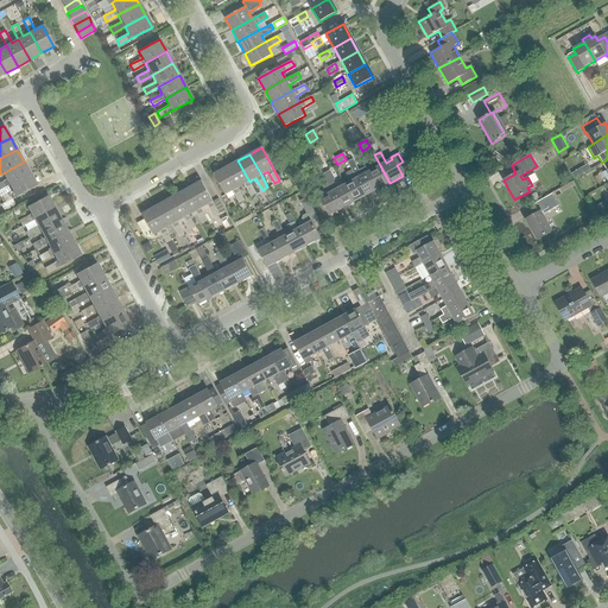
[(378,189),(368,172),(366,166),(359,170),(353,159),(347,163),(352,170),(356,178),(366,196),(378,189)]
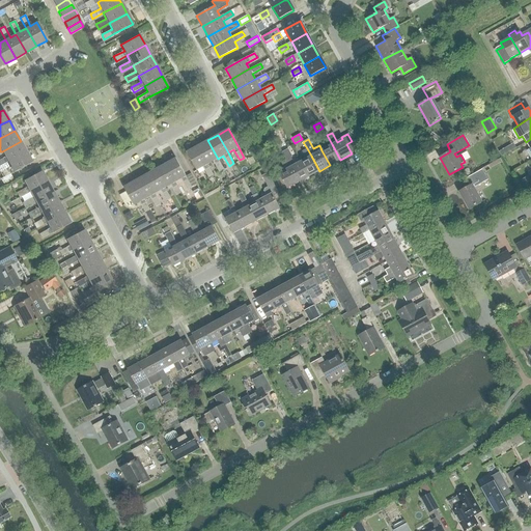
[(207,140),(197,146),(207,164),(213,161),(219,172),(223,169),(218,159),(207,140)]
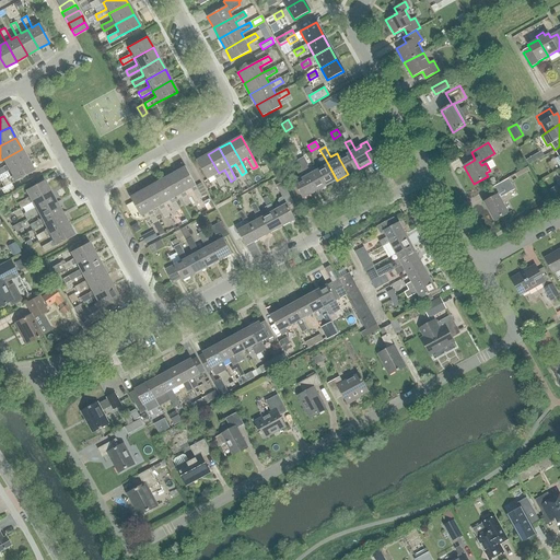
[(0,174),(8,171),(27,160),(22,149),(2,160),(6,165),(0,167),(0,174)]
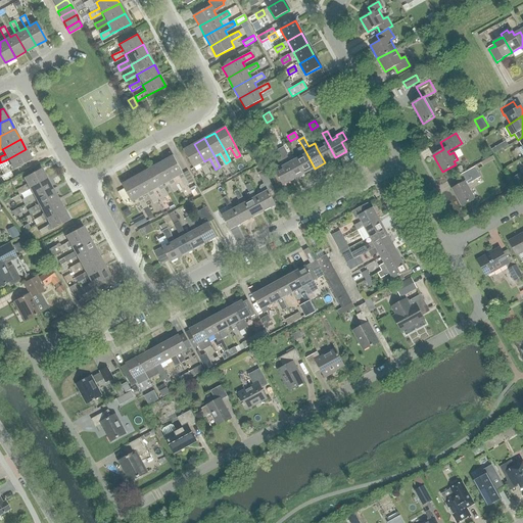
[(335,157),(327,142),(317,148),(325,162),(335,157)]
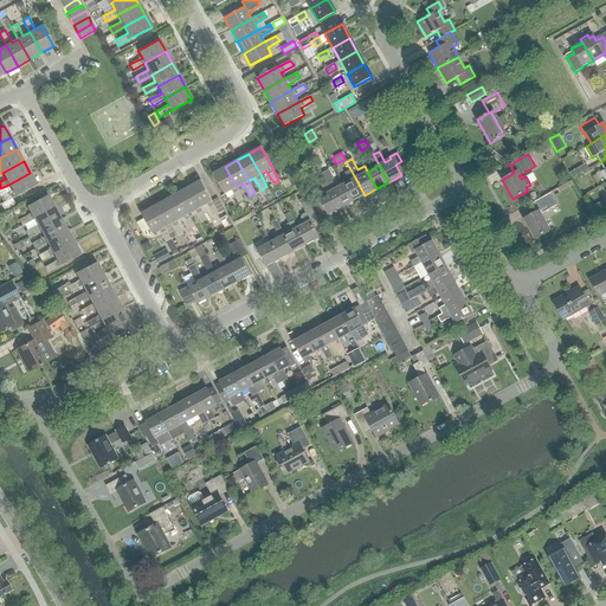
[(313,176),(321,172),(317,166),(309,171),(313,176)]
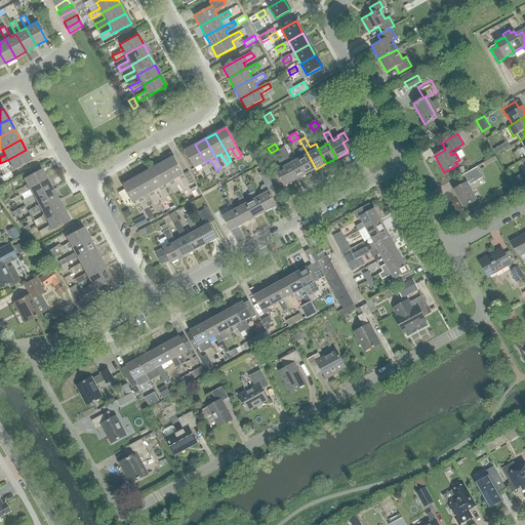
[(210,173),(205,162),(195,145),(185,151),(194,168),(200,165),(206,175),(210,173)]
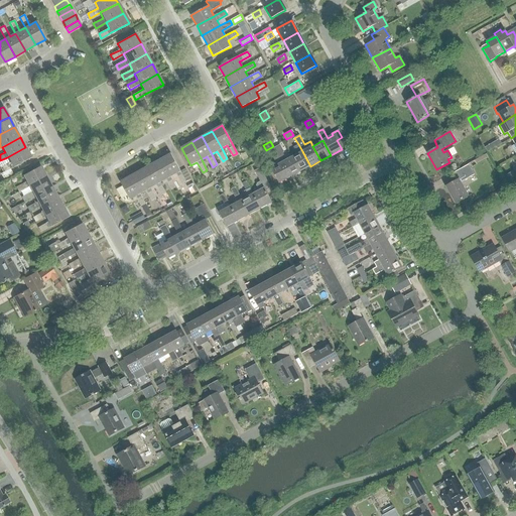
[(488,151),(494,147),(492,143),(485,147),(488,151)]
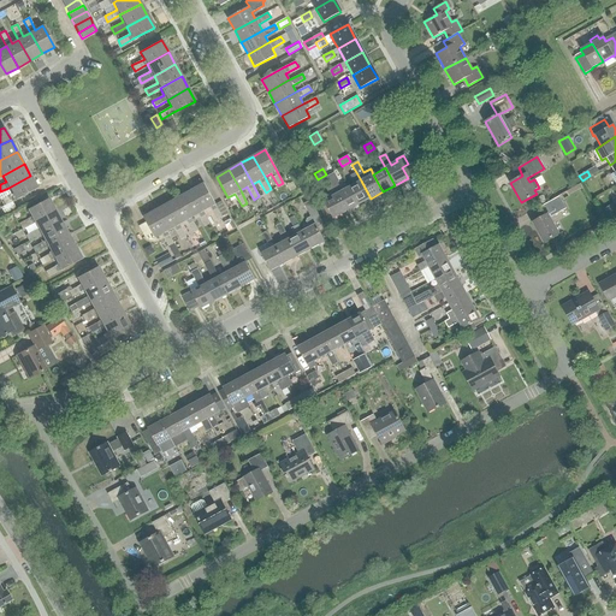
[(355,184),(349,188),(359,205),(371,199),(361,181),(356,172),(350,176),(355,184)]
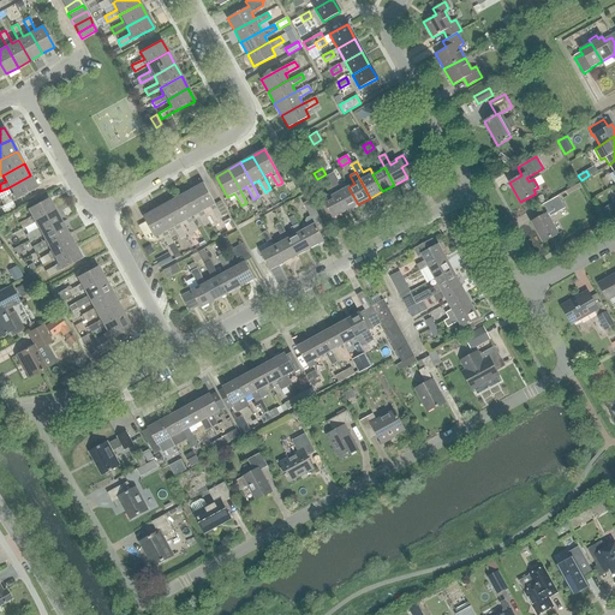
[(37,187),(30,175),(9,187),(12,193),(0,201),(4,206),(16,199),(37,187)]
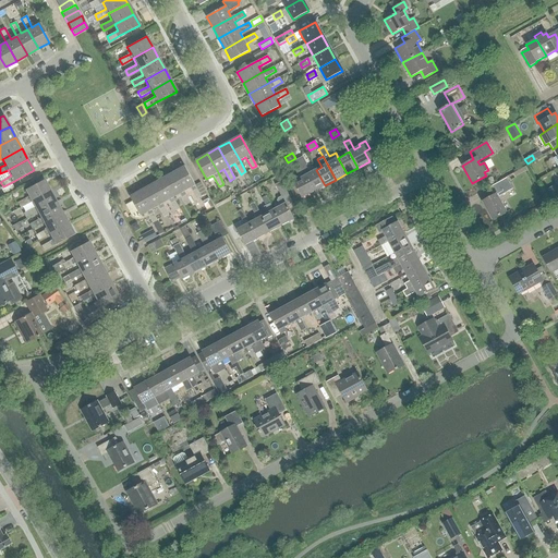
[(184,166),(173,172),(184,192),(190,189),(196,199),(202,196),(206,194),(201,183),(195,185),(184,166)]
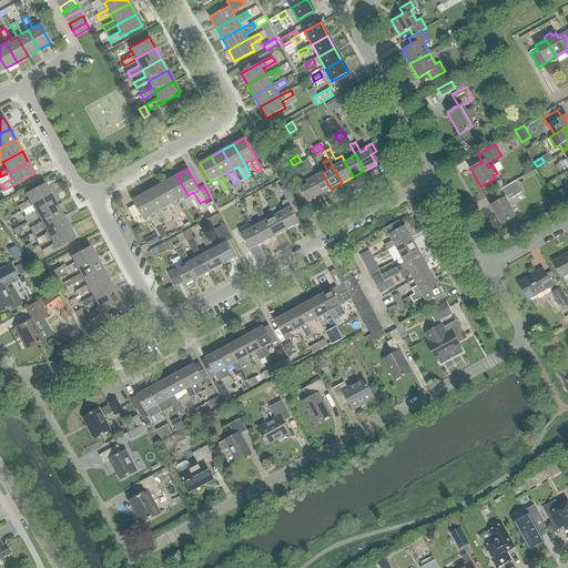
[(318,195),(331,189),(322,173),(315,176),(311,169),(306,172),(318,195)]
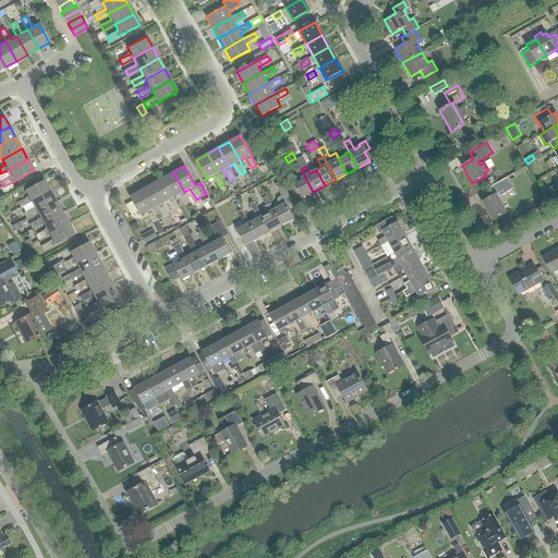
[(302,198),(313,192),(301,169),(295,171),(300,179),(288,185),(293,197),(300,194),(302,198)]
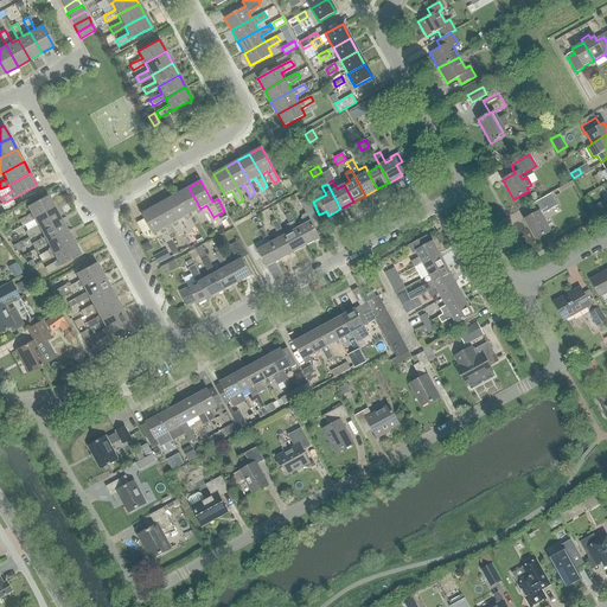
[(189,187),(177,195),(189,215),(195,211),(202,223),(208,221),(200,209),(189,187)]
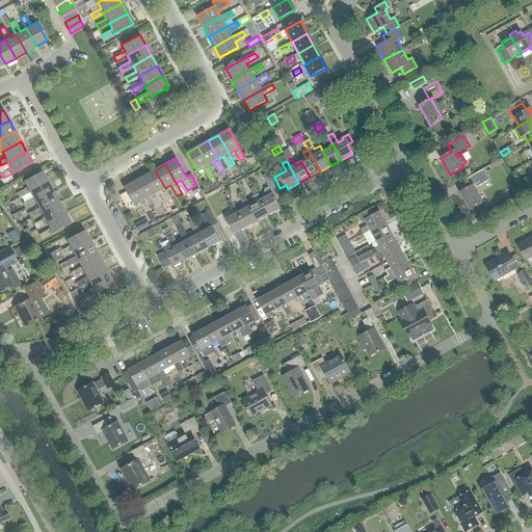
[(165,188),(155,170),(144,176),(155,194),(160,191),(166,202),(171,198),(165,188)]
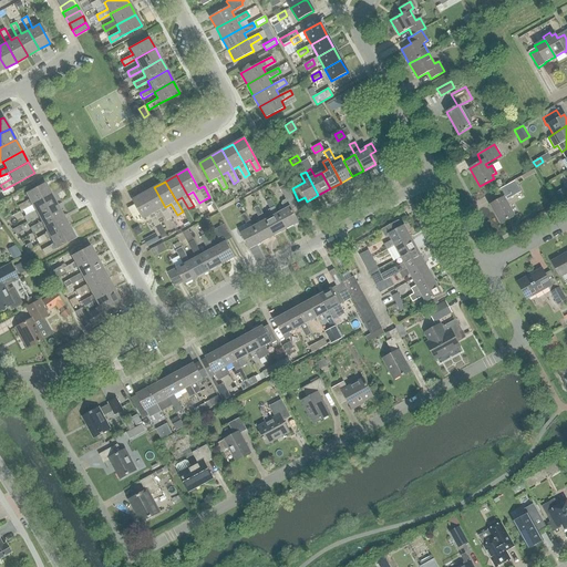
[(521,193),(514,182),(497,191),(502,198),(491,205),(501,223),(514,216),(505,200),(521,193)]
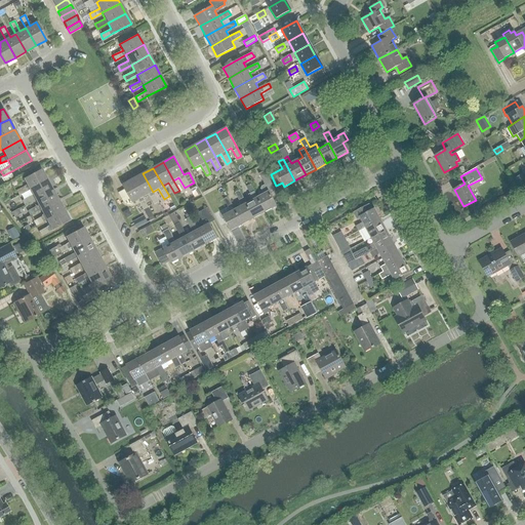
[(47,179),(41,169),(23,179),(27,185),(15,191),(18,196),(29,190),(47,179)]
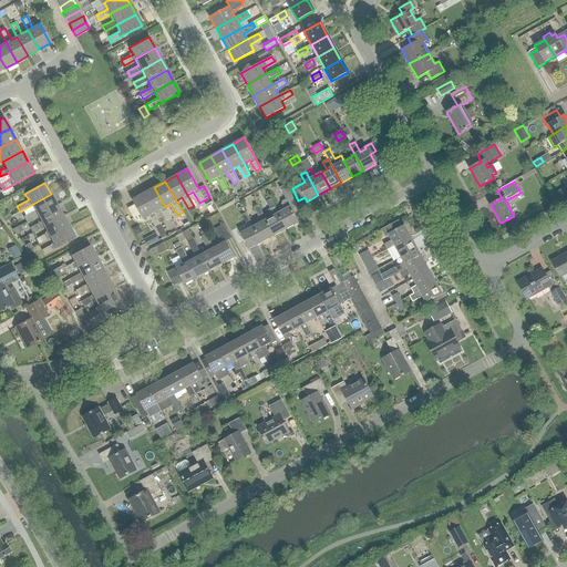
[(286,185),(279,188),(286,199),(281,202),(281,204),(285,209),(277,214),(286,229),(299,223),(291,209),(297,206),(286,185)]
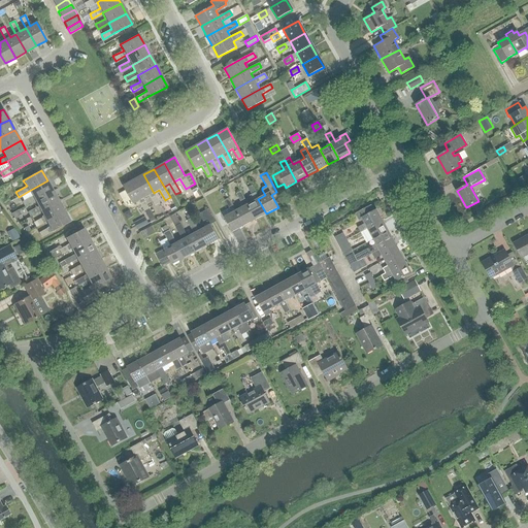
[(160,203),(154,193),(143,174),(133,180),(143,198),(149,195),(155,206),(160,203)]
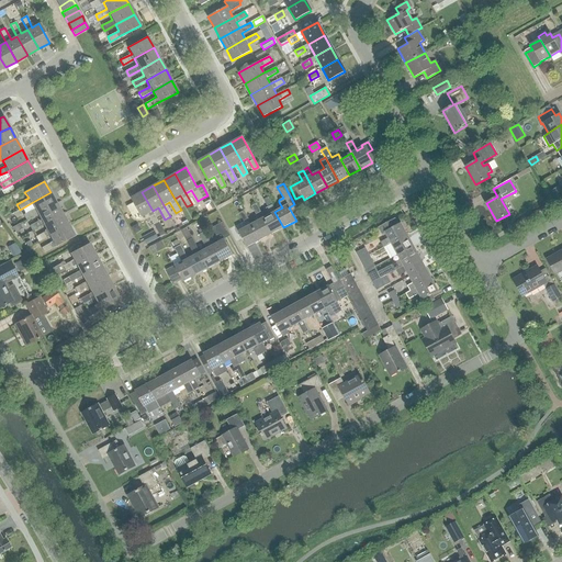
[(560,189),(557,188),(550,191),(553,197),(561,192),(560,189)]
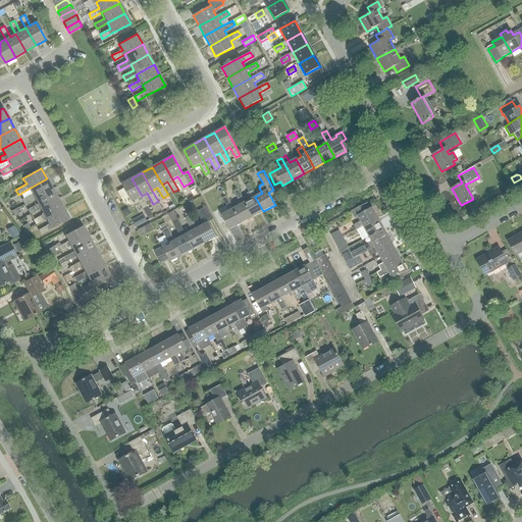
[(23,205),(35,199),(52,189),(47,178),(29,189),(32,194),(21,200),(23,205)]
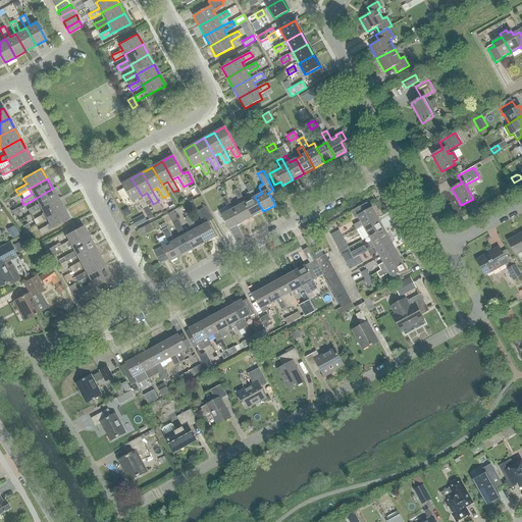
[(153,217),(142,196),(132,178),(121,184),(132,202),(137,199),(149,219),(153,217)]
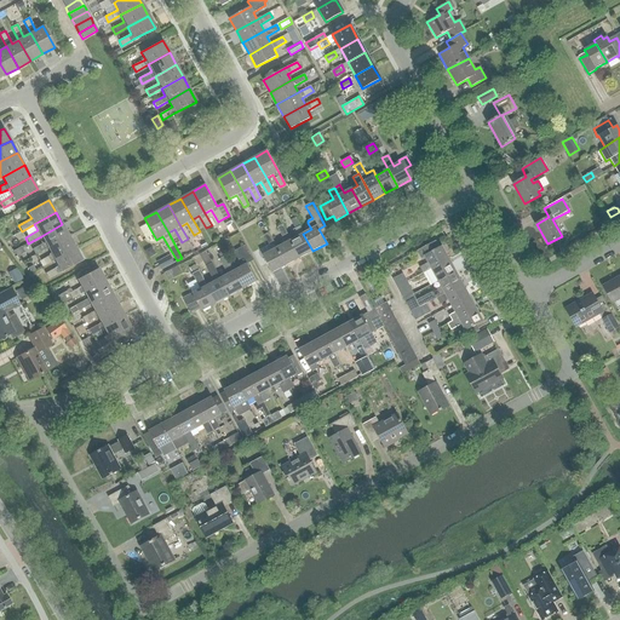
[(296,229),(300,227),(296,218),(291,220),(296,229)]
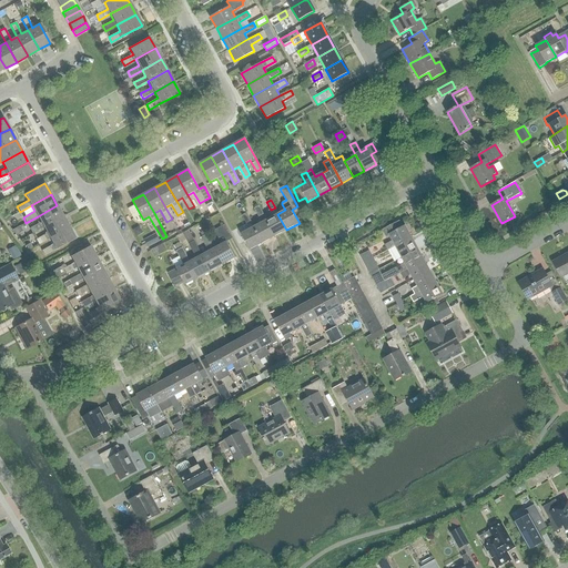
[(32,234),(43,227),(63,216),(57,205),(38,216),(41,222),(29,229),(32,234)]
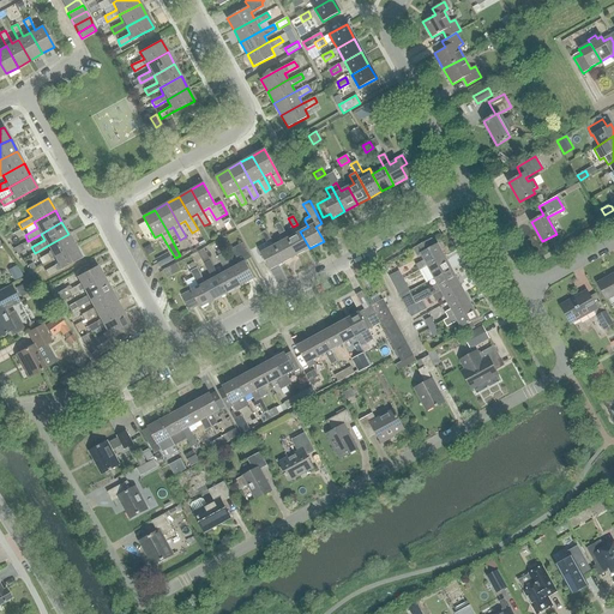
[(284,232),(280,223),(275,226),(280,234),(284,232)]
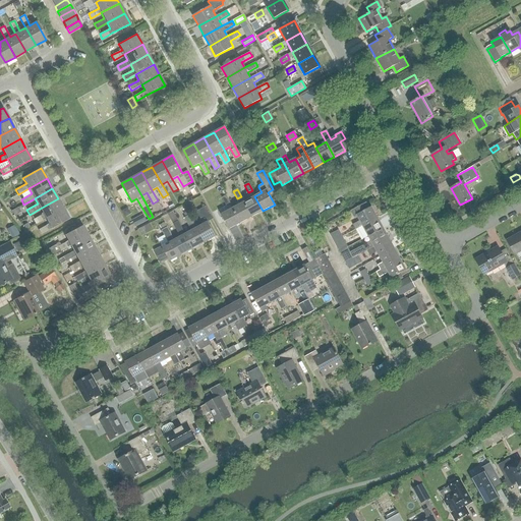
[(222,197),(226,206),(230,203),(226,195),(222,197)]
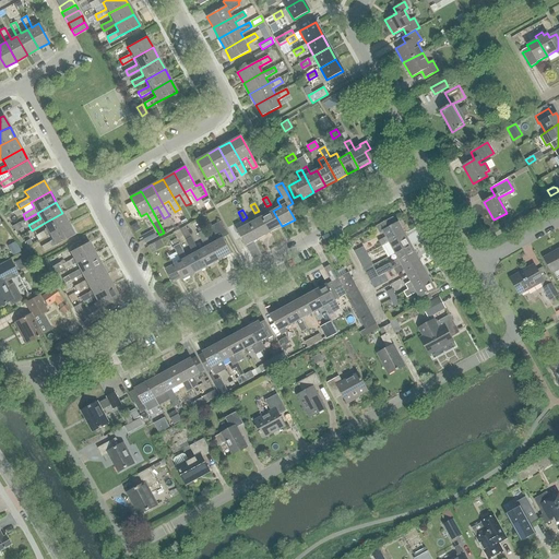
[(273,211),(261,217),(270,233),(282,226),(273,211)]
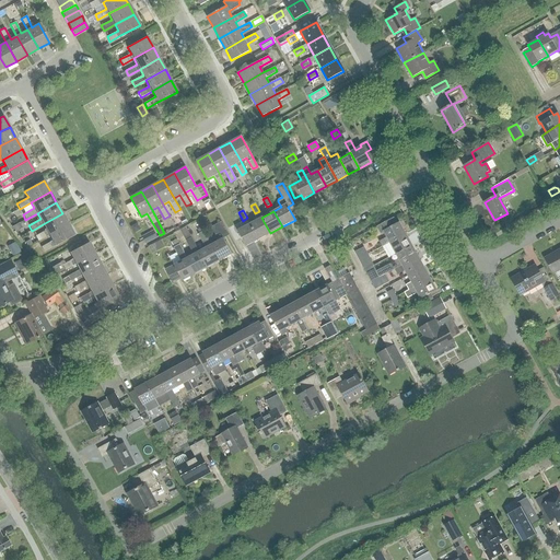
[(46,230),(35,236),(37,241),(49,235),(68,224),(62,213),(43,224),(46,230)]
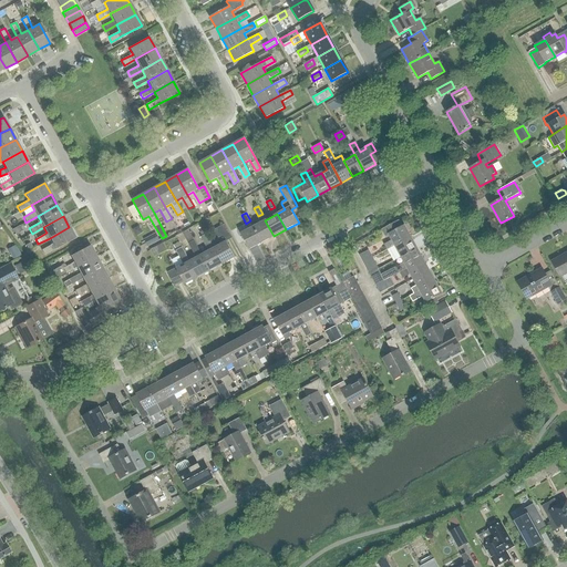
[(265,220),(253,227),(261,243),(274,236),(265,220)]
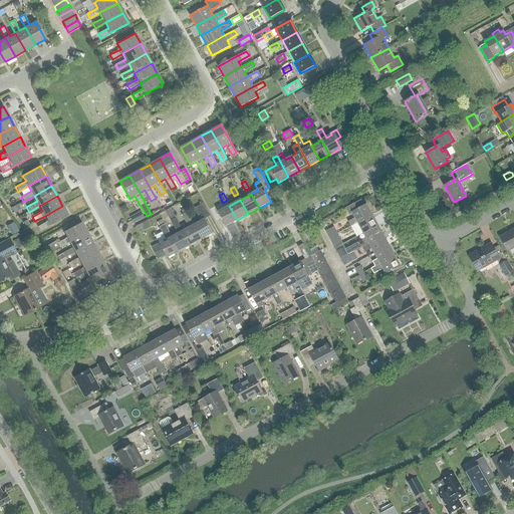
[(350,227),(357,223),(372,215),(366,204),(363,206),(360,200),(346,208),(349,214),(352,213),(354,218),(347,222),(350,227)]
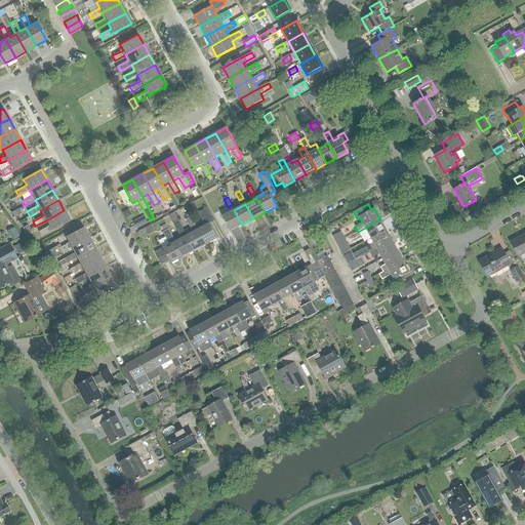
[(197,230),(205,244),(217,238),(209,224),(214,220),(207,208),(198,213),(202,220),(206,218),(208,224),(198,230),(197,230)]
